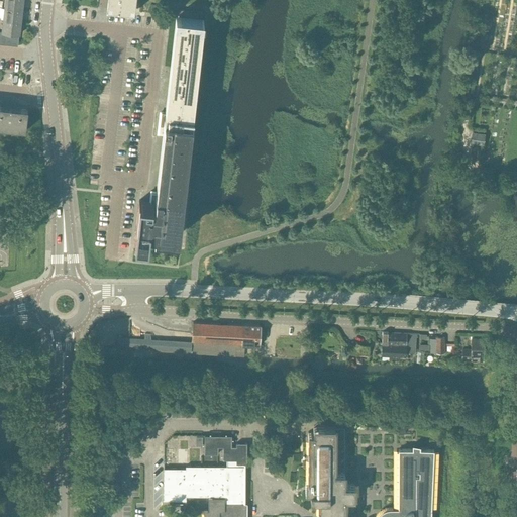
[(5,0),(4,7),(22,9),(23,0),(5,0)]
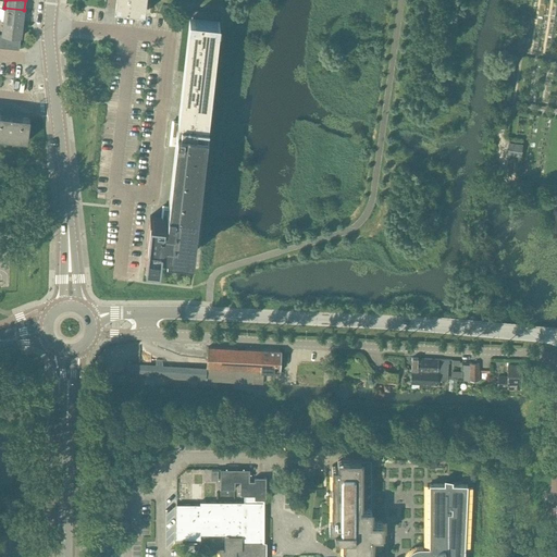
[(116,0),(115,9),(119,10),(143,12),(144,0),(116,0)]
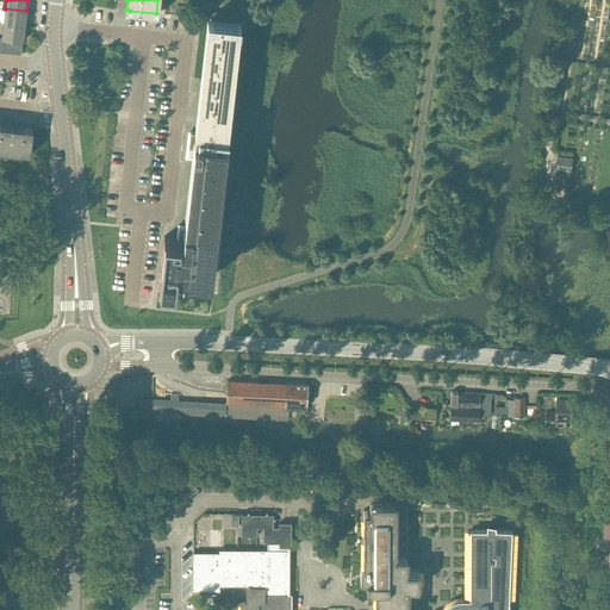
[(5,8),(4,23),(25,25),(26,11),(5,8)]
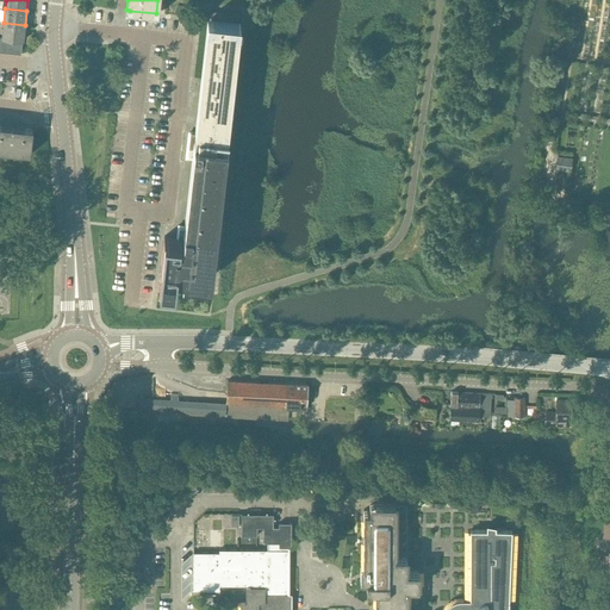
[(240,31),(237,31),(238,23),(240,14),(212,11),(198,132),(190,131),(186,156),(195,157),(191,203),(188,228),(215,230),(217,230),(240,31)]
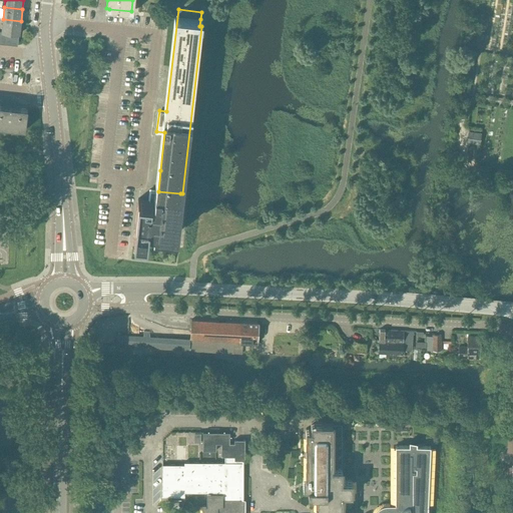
[(3,19),(1,32),(7,32),(13,33),(19,34),(20,34),(21,21),(3,19)]
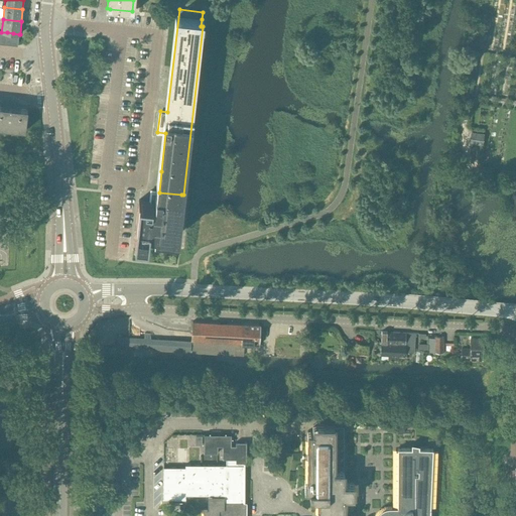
[(0,105),(0,126),(25,130),(26,109),(0,105)]
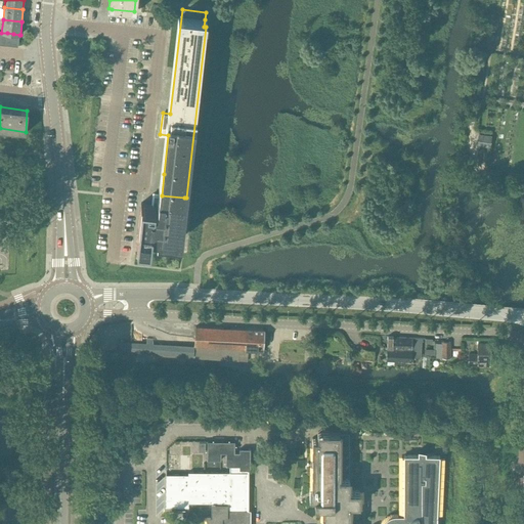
[(478,144),(489,145),(491,136),(479,135),(478,144)]
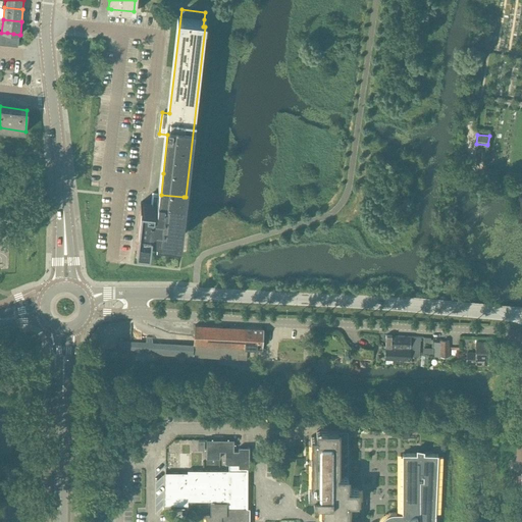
[(461,155),(458,156),(462,165),(467,163),(470,162),(466,153),(461,155)]
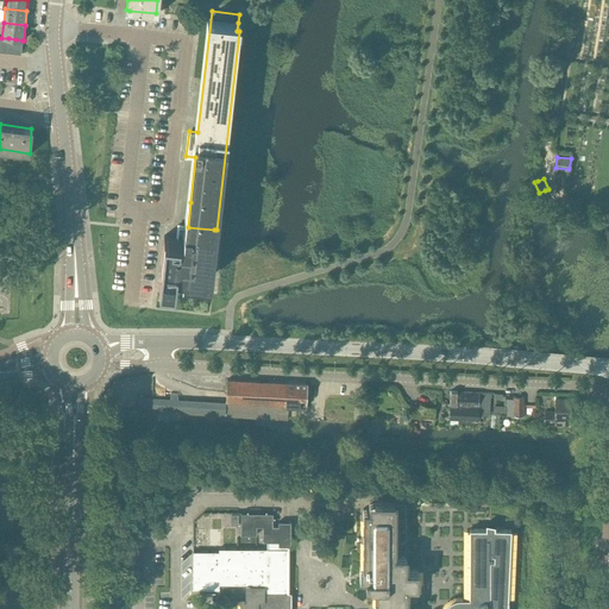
[(217,230),(214,230),(188,227),(180,226),(179,238),(164,236),(159,270),(161,270),(158,284),(174,286),(176,272),(182,272),(182,277),(211,280),(211,276),(212,276),(217,230)]
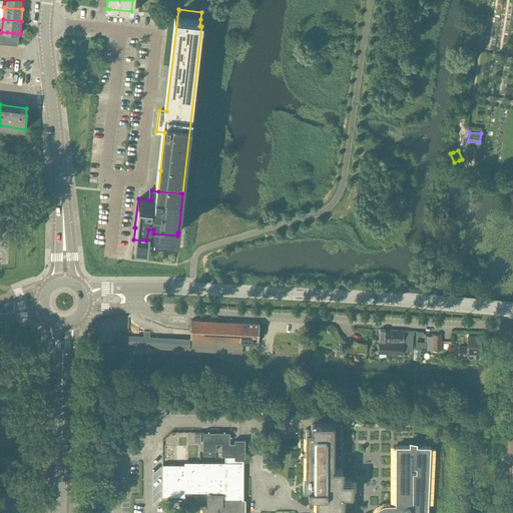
[(191,320),(190,339),(117,335),(116,347),(212,352),(213,321),(191,320)]
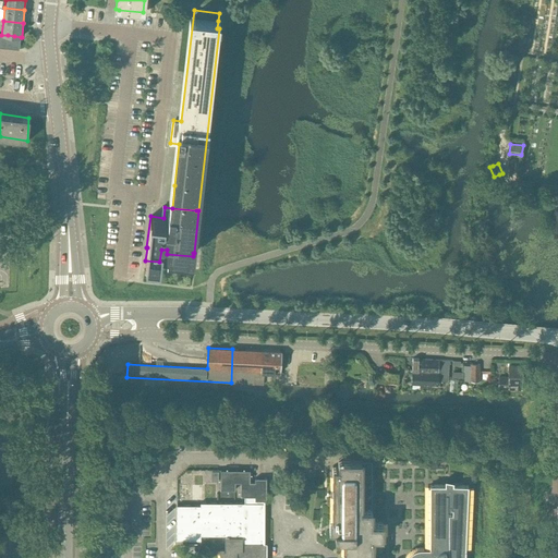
[(231,383),(255,385),(256,350),(232,349),(231,383)]
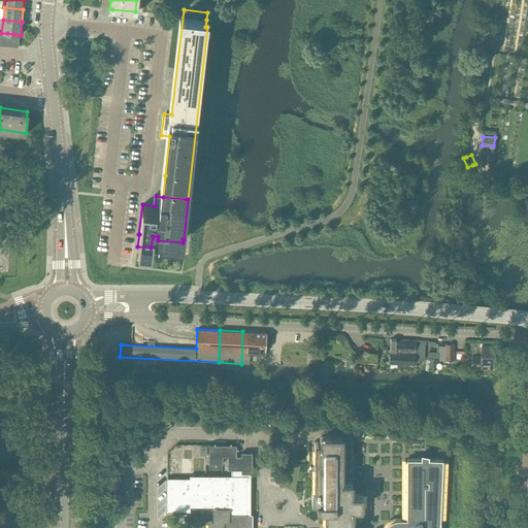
[(265,353),(266,332),(242,331),(241,364),(249,364),(250,352),(265,353)]
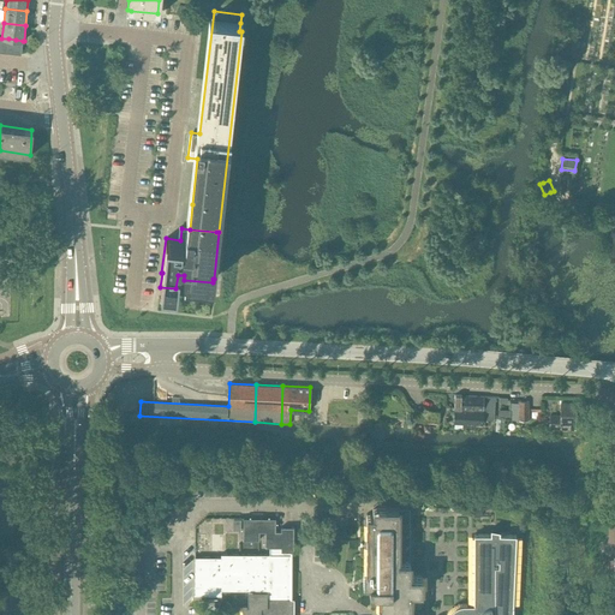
[(488,396),(454,395),(454,407),(454,422),(464,422),(464,427),(476,427),(476,423),(483,423),(483,418),(491,418),(491,413),(493,412),(494,406),(491,405),(493,398),(488,398),(488,396)]
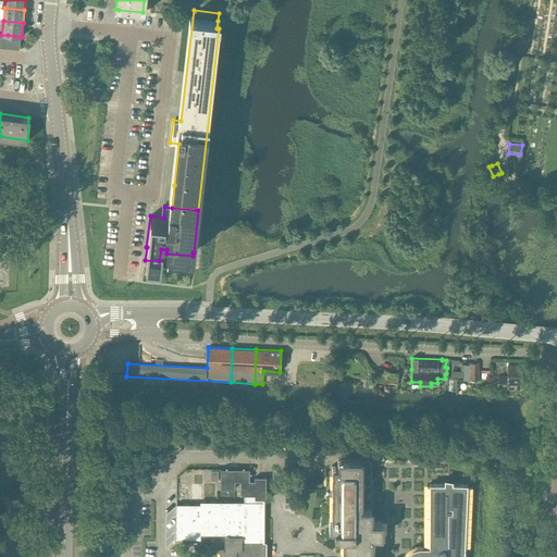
[(458,360),(453,360),(452,379),(462,380),(462,372),(458,372),(458,360)]
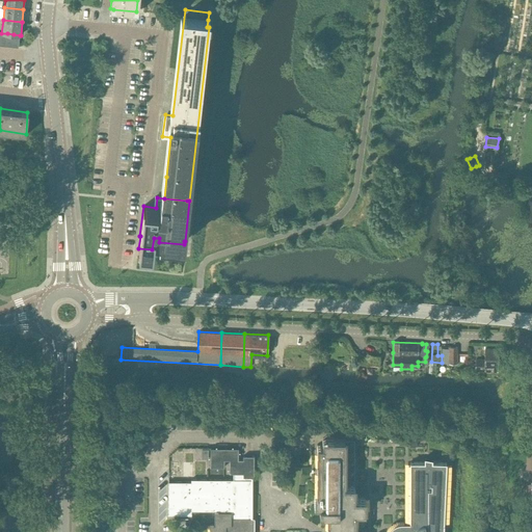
[(443,361),(448,361),(448,362),(457,363),(457,347),(448,346),(448,354),(443,354),(443,361)]
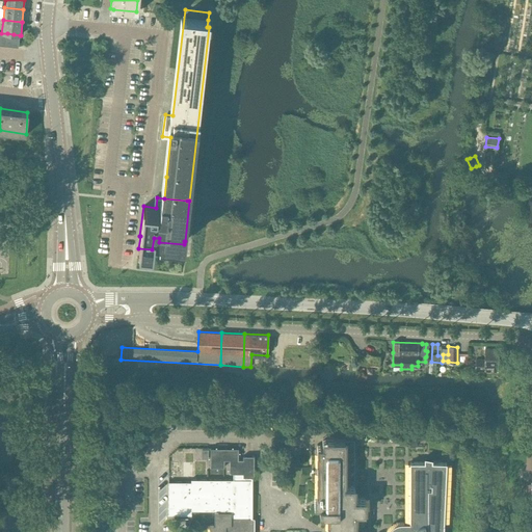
[(496,371),(497,349),(485,348),(484,360),(476,360),(475,369),(496,371)]
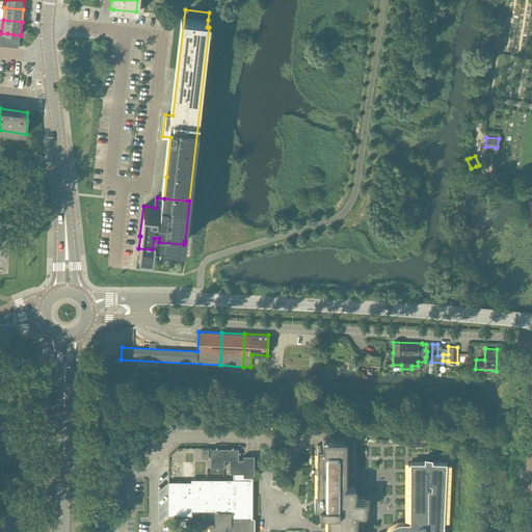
[(378,366),(379,356),(367,355),(367,356),(360,356),(358,365),(378,366)]
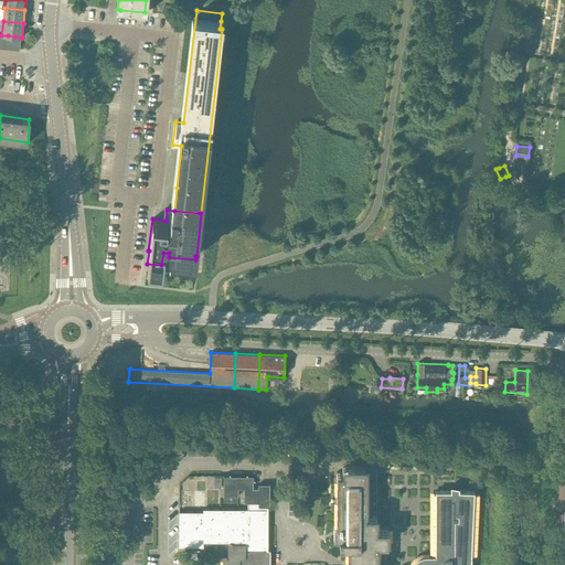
[(244,502),(247,503),(247,509),(203,509),(203,512),(179,512),(179,546),(203,546),(203,542),(226,542),(230,542),(245,542),(245,543),(228,543),(228,557),(223,557),(223,564),(376,564),(376,544),(388,544),(388,529),(376,529),(376,466),(342,465),(342,472),(337,472),(337,524),(339,524),(339,544),(348,544),(347,564),(268,564),(269,551),(267,551),(267,509),(267,507),(269,507),(270,484),(258,484),(258,488),(253,488),(253,476),(224,476),(223,496),(238,497),(238,489),(244,489),(244,502)]
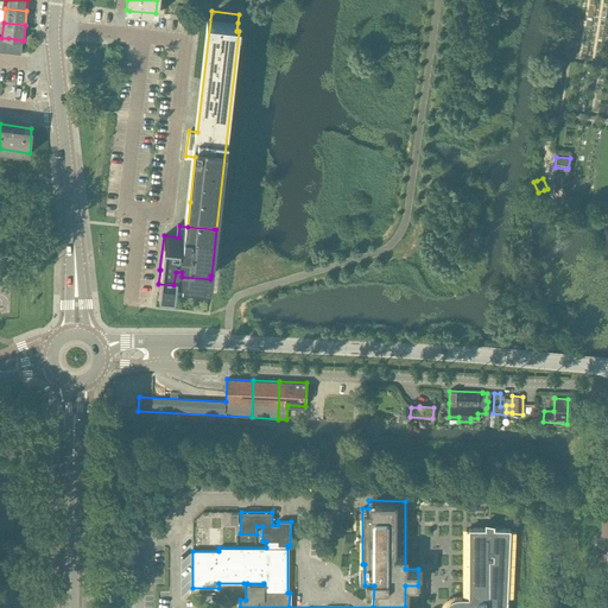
[(506,607),(511,530),(494,529),(494,525),(485,523),(485,529),(468,529),(468,597),(460,597),(457,597),(455,599),(453,599),(450,600),(449,601),(448,602),(447,603),(445,605),(444,607),(443,607),(506,607)]
